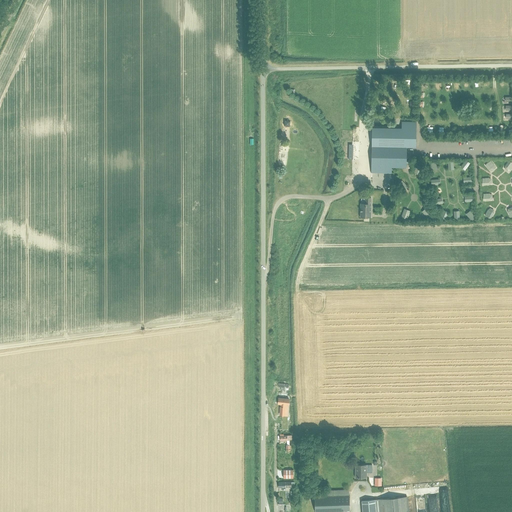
[(372,146),(372,147),(407,147),(416,148),(416,122),(415,122),(402,122),(401,122),(401,128),(372,127),(372,128),(372,146)]
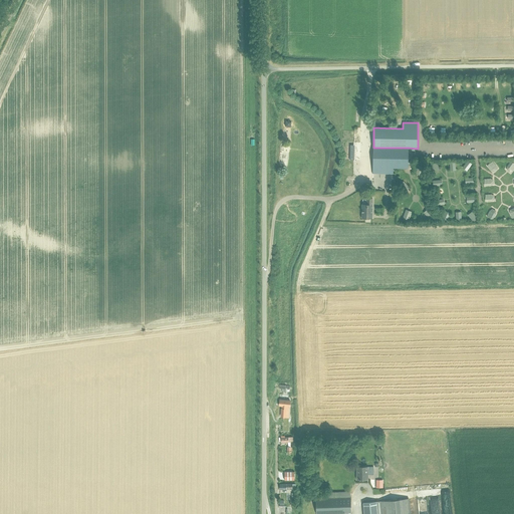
[(409,148),(373,148),(372,168),(372,174),(393,174),(393,168),(409,169),(409,148)]
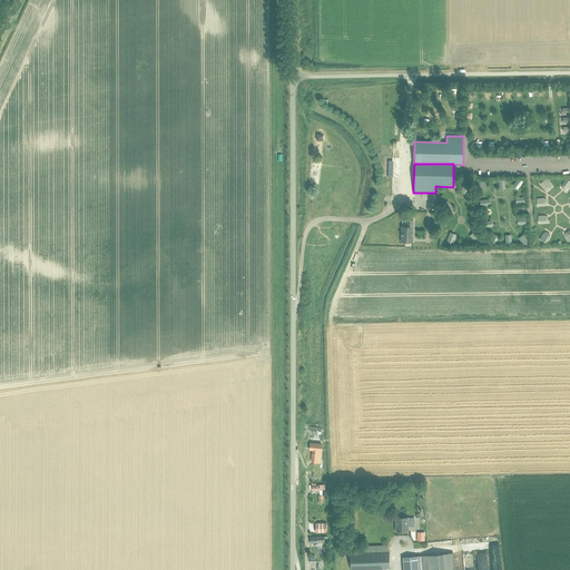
[(516,188),(521,179),(518,177),(511,185),(516,188)]
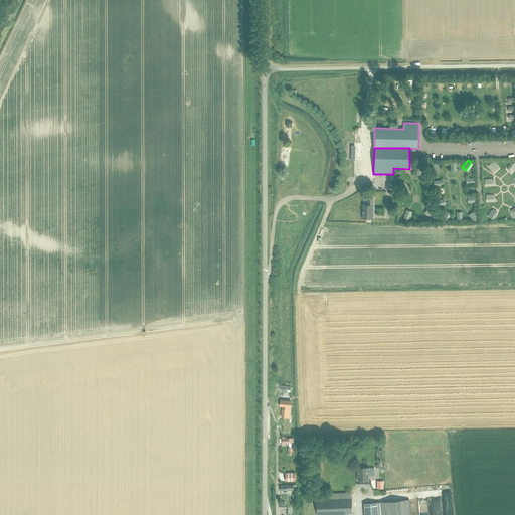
[(368,204),(363,204),(363,218),(373,218),(373,198),(368,198),(368,204)]
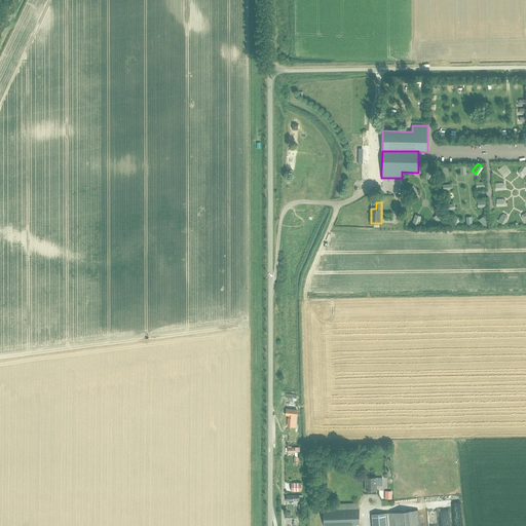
[(287,408),(286,415),(289,415),(289,418),(288,418),(288,426),(296,426),(296,422),(295,422),(295,419),(296,419),(296,415),(297,415),(297,409),(287,408)]
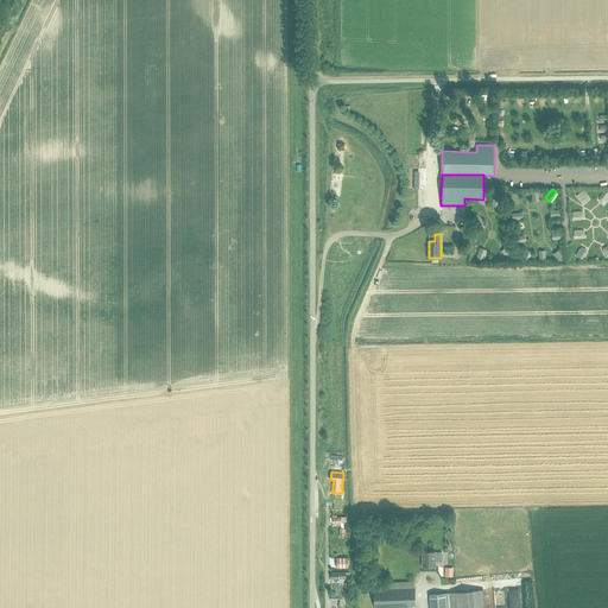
[(435,552),(423,552),(423,568),(436,568),(436,561),(442,561),(442,552),(435,552)]
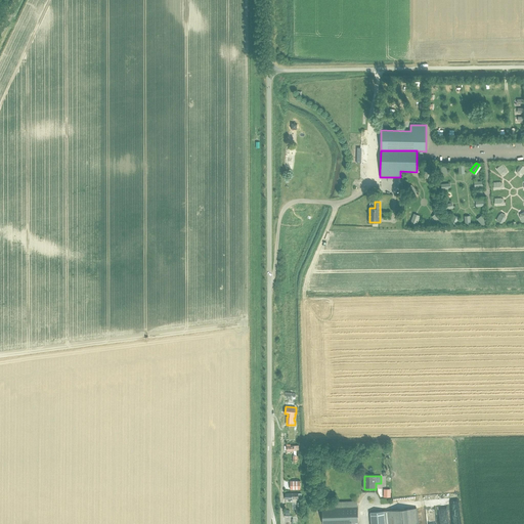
[(300,481),(290,481),(291,489),(301,489),(300,481)]
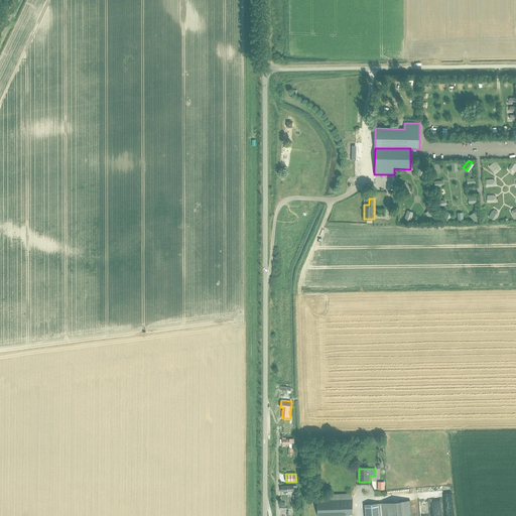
[(431,515),(439,515),(438,498),(430,499),(431,515)]
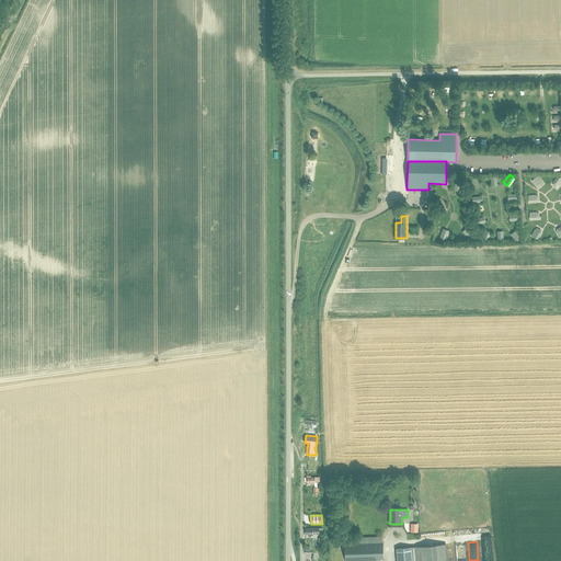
[(345,545),(345,560),(384,559),(384,542),(345,545)]
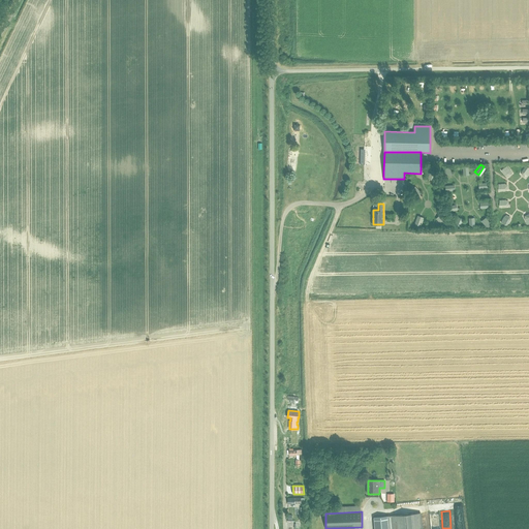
[(422,528),(421,512),(374,518),(374,528),(422,528)]
